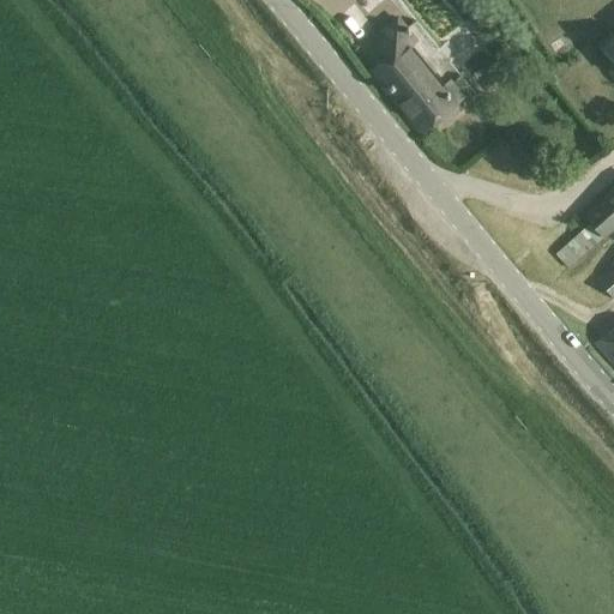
[(456,103),(461,98),(462,97),(473,89),(397,0),(357,0),(354,4),(380,35),(372,41),(391,64),(375,76),(421,131),(456,103)]
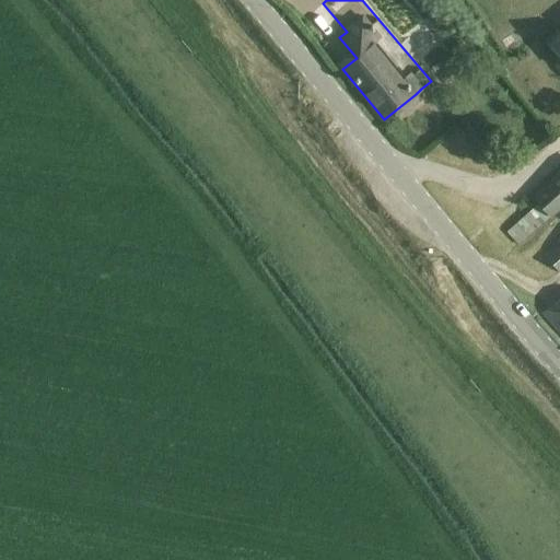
[(559,32),(549,43),(559,55),(559,32)]
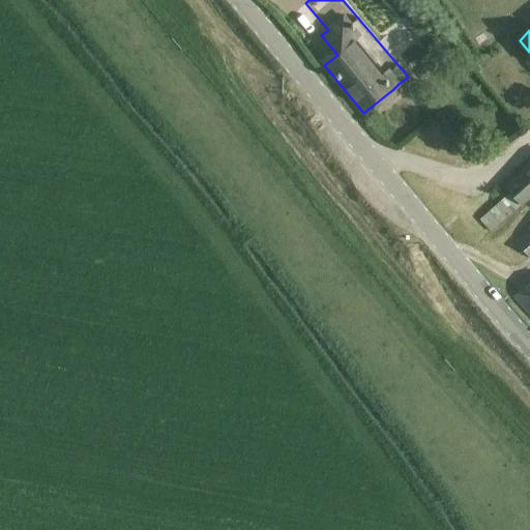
[(483,31),(474,37),(481,49),(491,42),(483,31)]
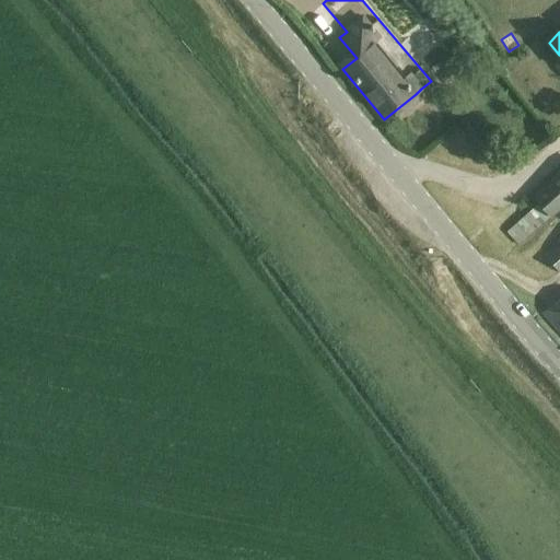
[(505,231),(518,245),(559,207),(559,170),(532,196),(537,202),(505,231)]
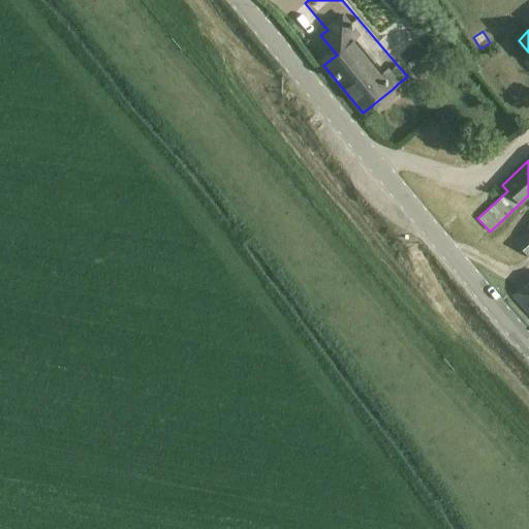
[(528,257),(528,224),(512,240),(528,257)]
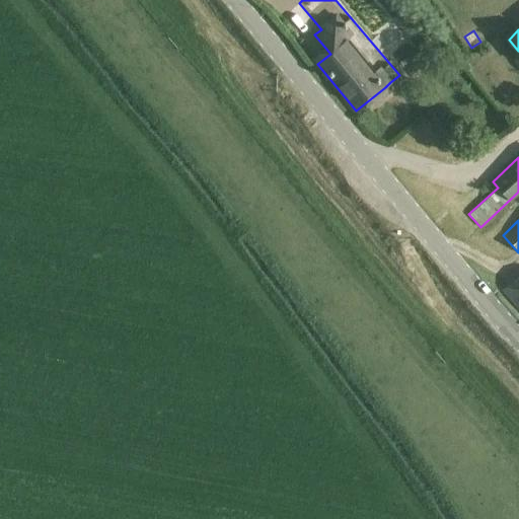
[(518,308),(518,279),(504,292),(518,308)]
